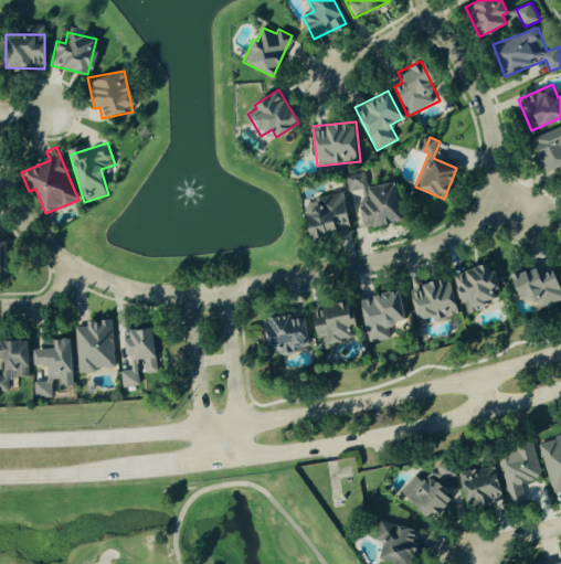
[(360,227),(402,219),(393,181),(369,187),(366,172),(349,176),(360,227)]
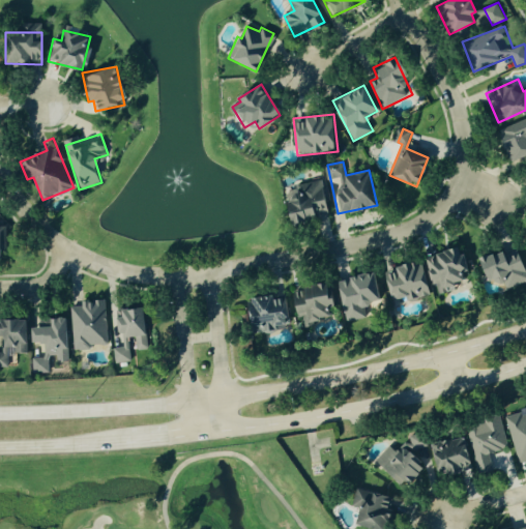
[(330,216),(323,181),(286,189),(290,211),(287,212),(290,226),(330,216)]
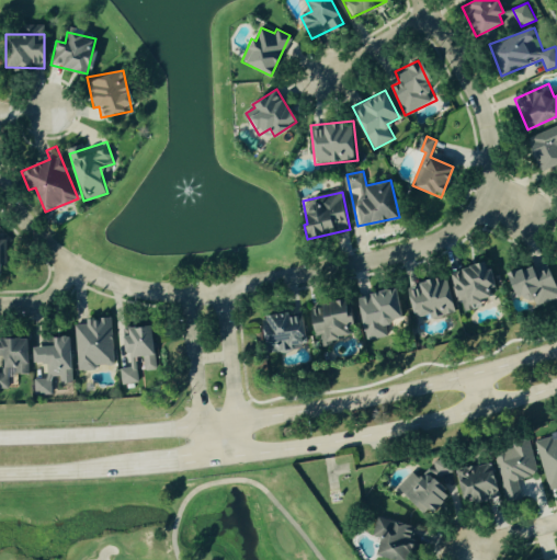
[(464,310),(481,307),(480,298),(495,295),(487,261),(448,270),(455,297),(461,295),(464,310)]
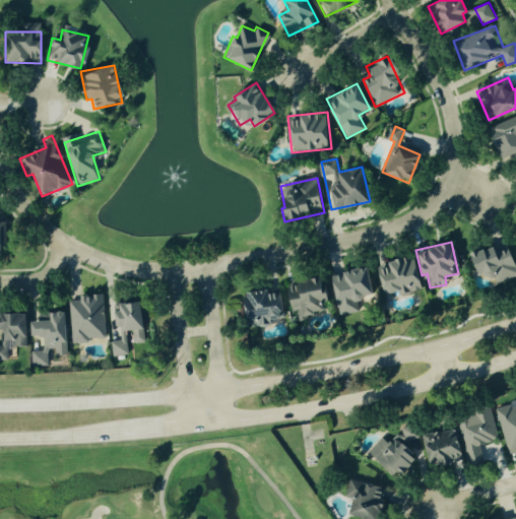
[(491,245),(467,253),(474,276),(484,273),(486,280),(495,277),(497,283),(515,277),(515,263),(509,244),(492,249),(491,245)]
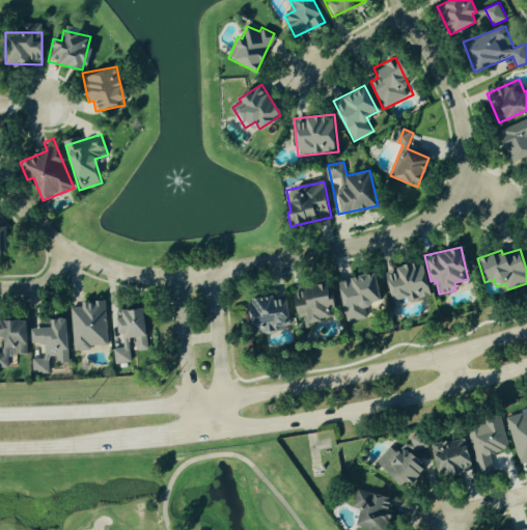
[(431,294),(422,265),(412,268),(412,263),(384,271),(392,303),(431,294)]
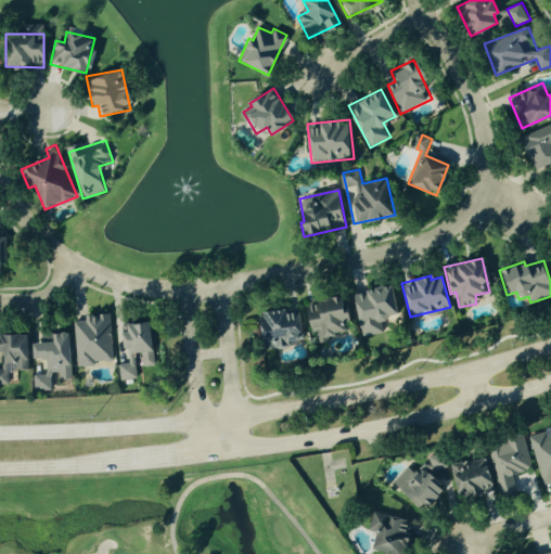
[(361,336),(385,332),(383,317),(400,312),(395,284),(354,292),(361,336)]
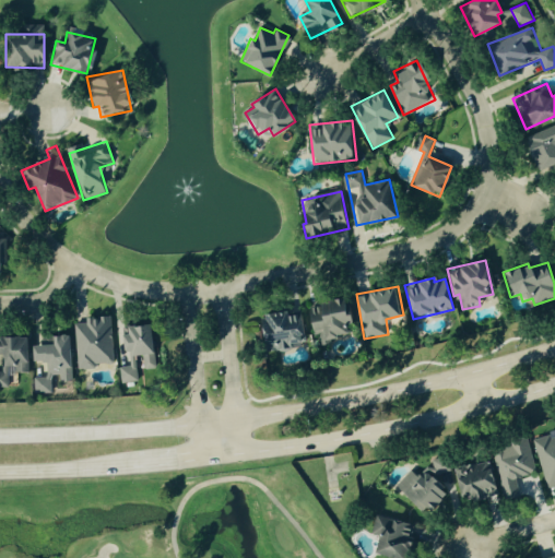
[(307,307),(318,343),(355,331),(343,296),(307,307)]
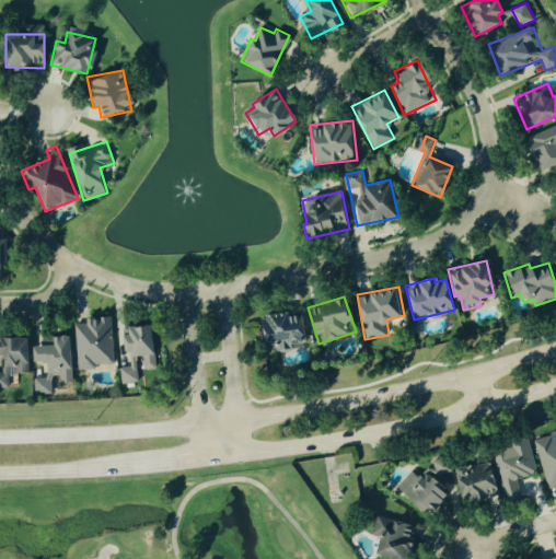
[(302,310),(262,315),(266,349),(308,344),(302,310)]
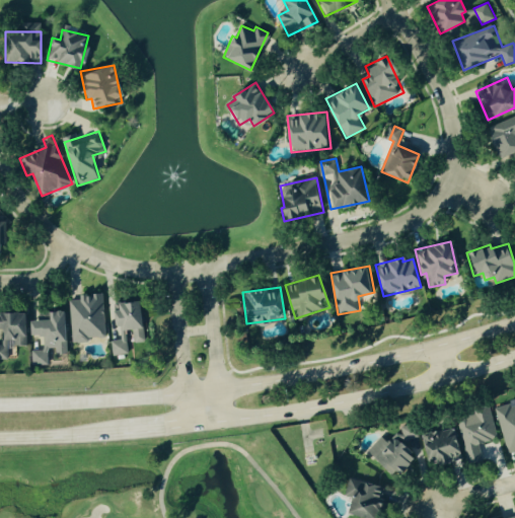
[(73,340),(106,339),(104,293),(80,294),(80,299),(71,299),(73,340)]
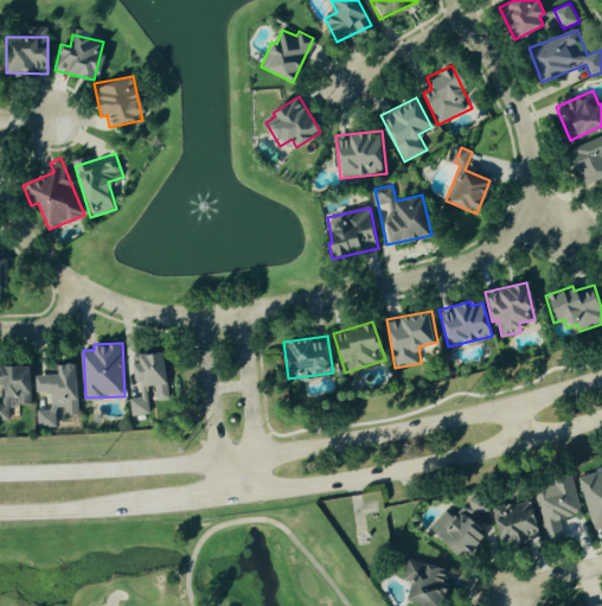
[(153,413),(148,387),(155,386),(158,401),(171,400),(164,350),(130,355),(136,397),(130,397),(133,416),(153,413)]
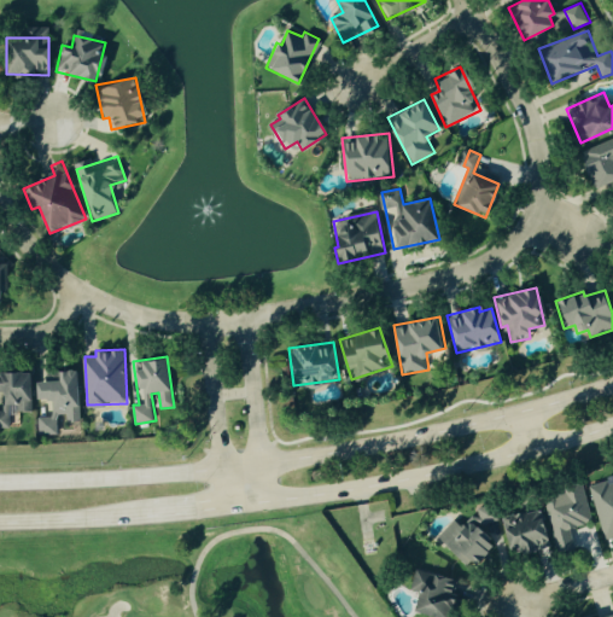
[(80,421),(77,370),(57,371),(58,380),(34,382),(35,399),(46,399),(46,415),(39,415),(40,434),(59,432),(59,414),(68,414),(68,421),(80,421)]
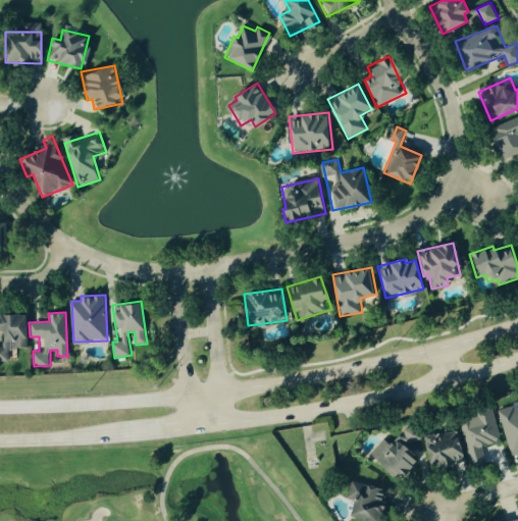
[(0,348),(26,348),(26,315),(0,314),(0,348)]
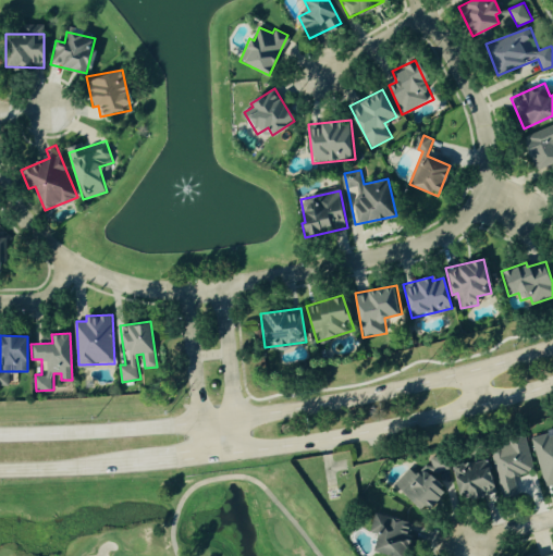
[(552,432),(531,440),(545,485),(552,483),(552,432)]
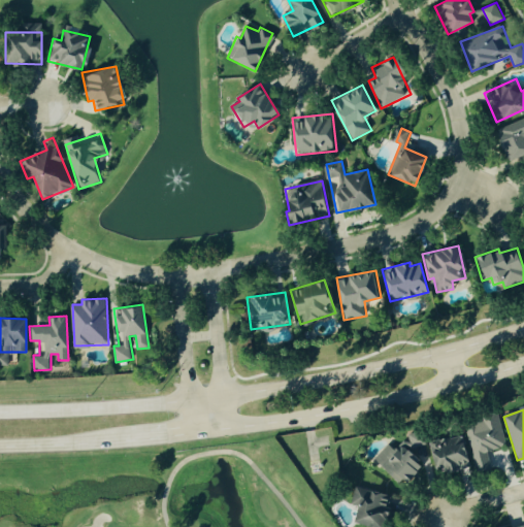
[(506,446),(499,416),(466,423),(477,471),(492,468),(487,450),(506,446)]
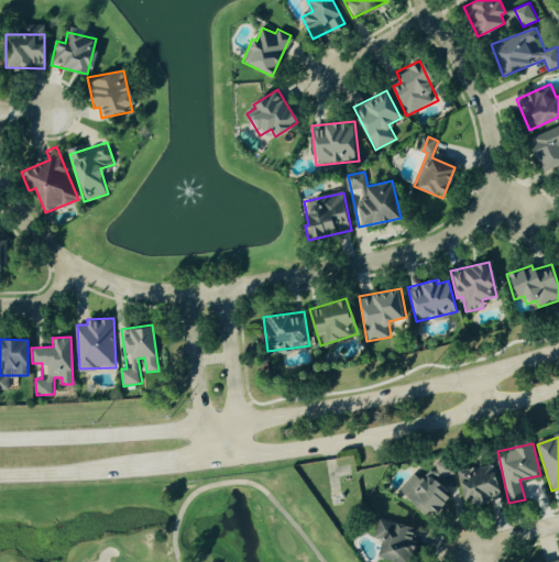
[(457,470),(463,505),(500,498),(493,466),(472,470),(472,467),(457,470)]
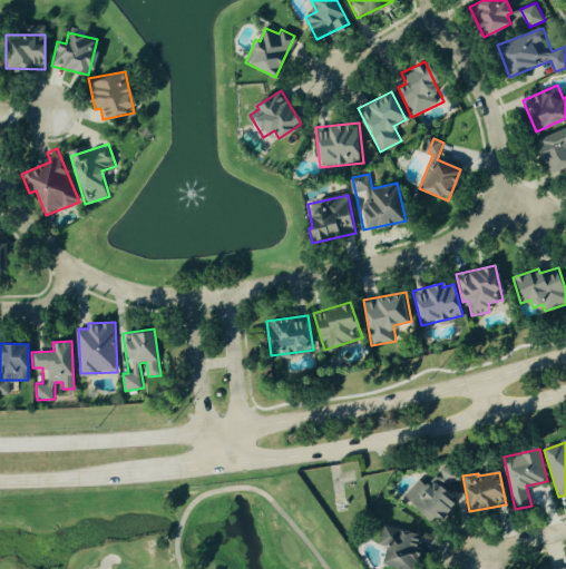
[(419,480),(403,498),(435,527),(458,501),(433,478),(426,487),(419,480)]
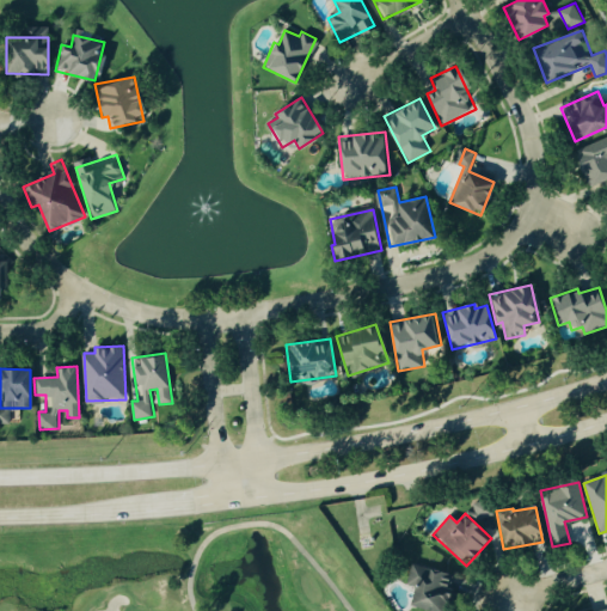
[(409,606),(431,610),(443,610),(452,570),(411,562),(406,584),(412,585),(409,606)]
